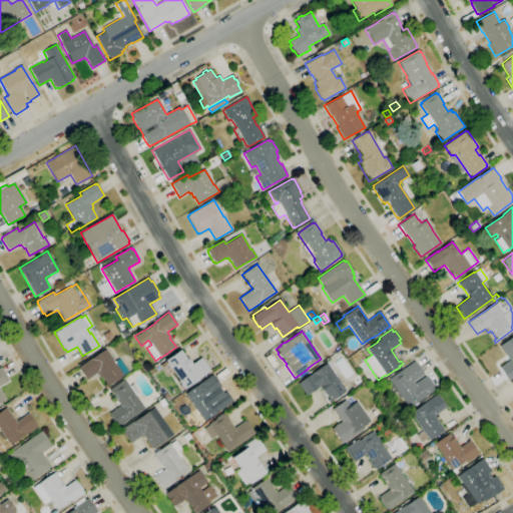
[(512,377),(508,381),(499,368),(509,360),(499,346),(512,336),(512,377)]
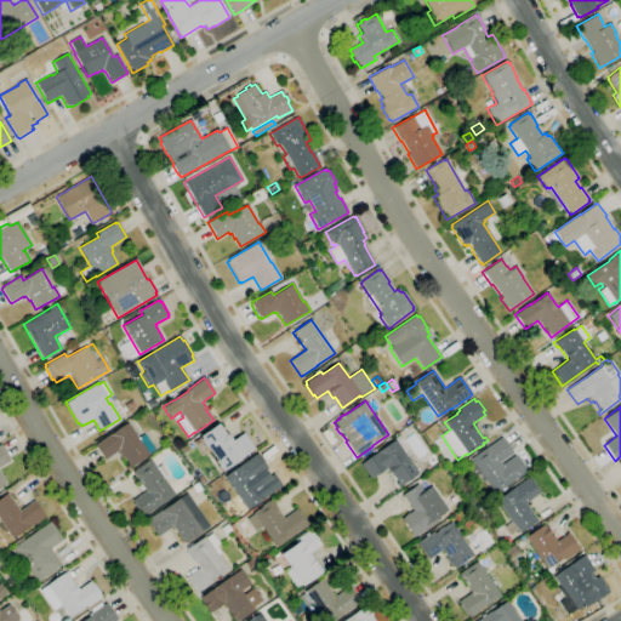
[(126,469),(125,467),(129,465),(123,456),(121,457),(118,451),(104,460),(93,445),(110,433),(110,434),(127,422),(137,438),(143,434),(154,450),(148,454),(149,455),(126,469)]
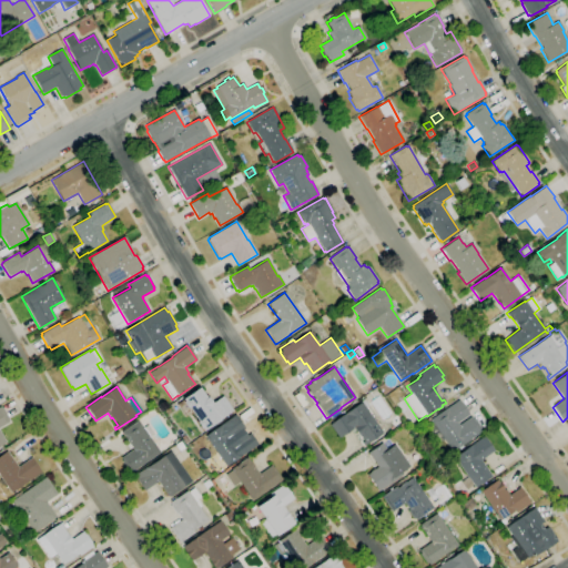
[(203,430),(189,408),(188,409),(182,402),(183,401),(182,399),(199,387),(205,397),(206,397),(211,404),(222,396),(232,411),(203,430)]
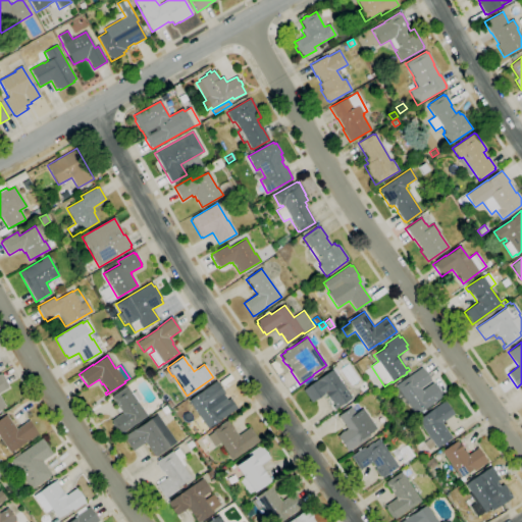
[(415,415),(406,402),(401,406),(392,394),(398,389),(396,386),(410,375),(410,376),(421,368),(431,380),(420,388),(422,390),(432,383),(434,385),(435,384),(441,394),(440,395),(442,397),(424,409),(426,411),(422,413),(421,412),(415,415)]
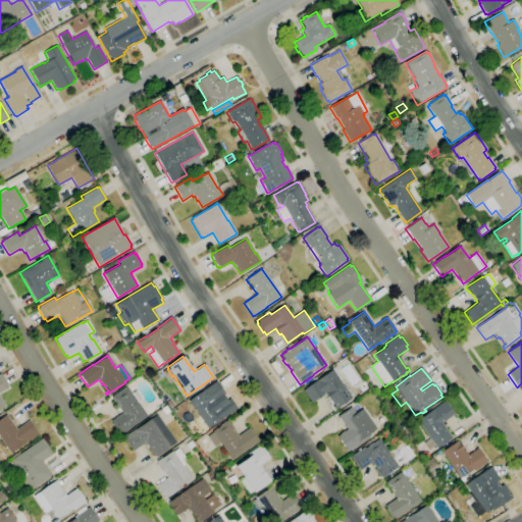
[(336,409),(325,394),(311,403),(303,390),(331,369),(352,398),(346,402),(347,404),(341,408),(340,407),(336,409)]
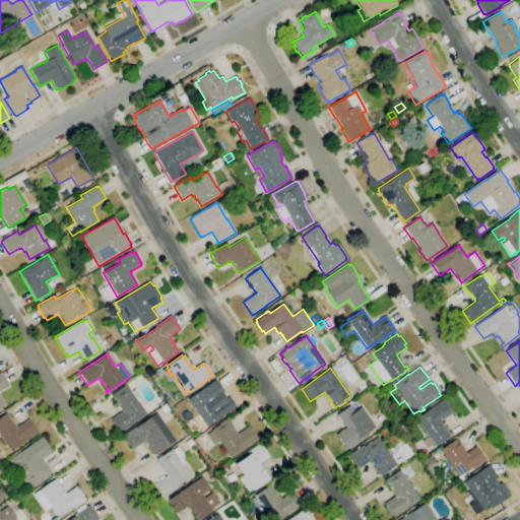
[(0,407),(0,372),(1,374),(2,373),(8,385),(7,385),(8,386),(0,390),(0,395),(5,405),(0,407)]
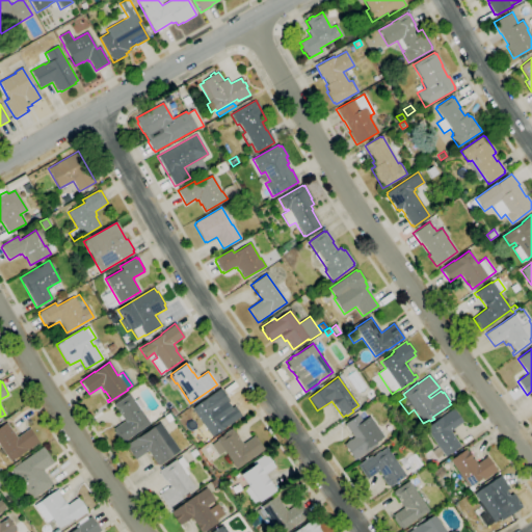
[(205,441),(197,431),(204,426),(191,408),(205,399),(205,398),(219,388),(230,402),(217,410),(228,426),(212,437),(211,435),(205,441)]
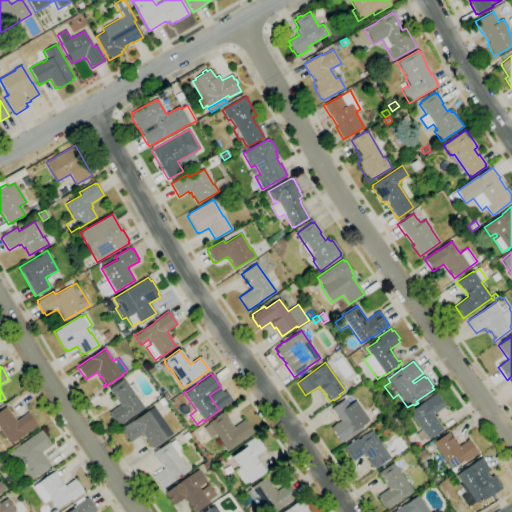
[(119,426),(118,425),(116,426),(109,416),(110,415),(109,413),(119,405),(114,398),(111,393),(109,390),(124,379),(144,408),(126,420),(126,421),(119,426)]
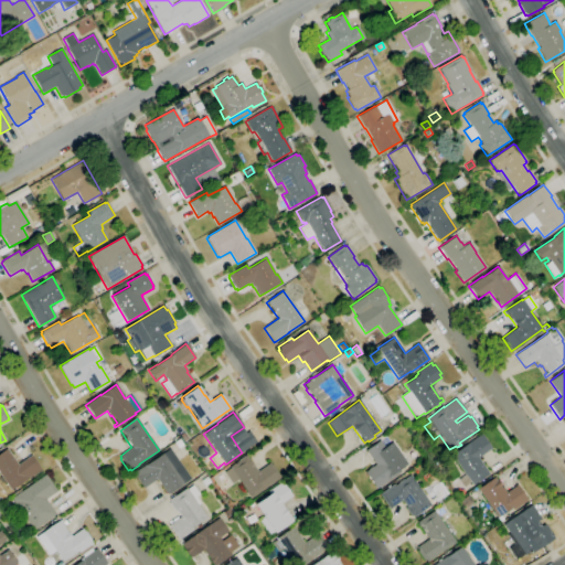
[(182,443),(178,436),(183,433),(188,439),(182,443)]
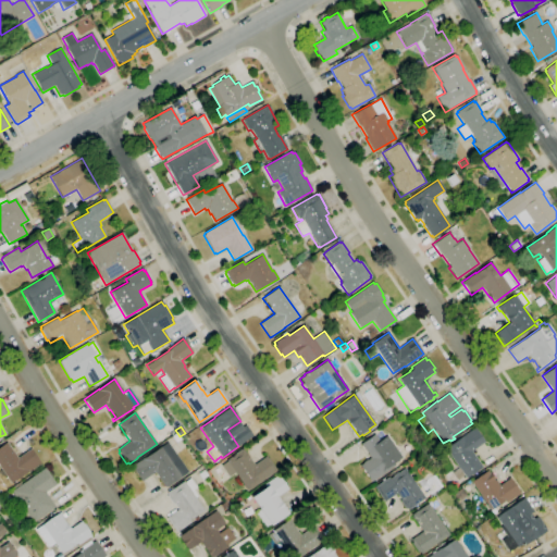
[(458,480),(452,472),(458,468),(445,448),(474,428),(484,442),(471,452),(482,467),(466,479),(463,475),(458,480)]
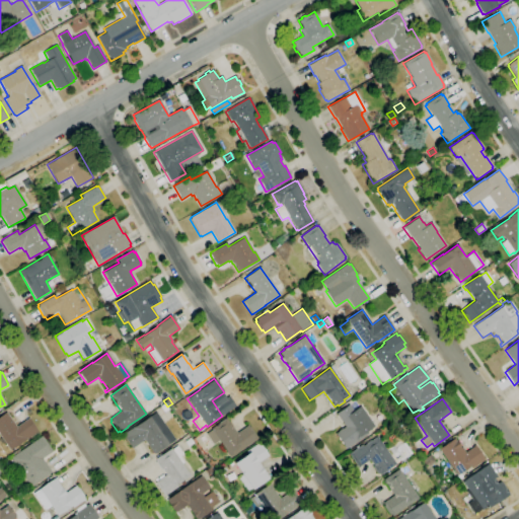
[(163,413),(159,406),(164,403),(168,410),(163,413)]
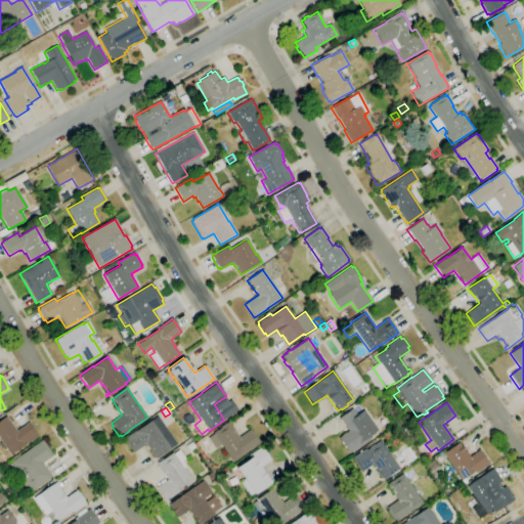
[(349,453),(338,438),(341,436),(341,435),(345,432),(345,433),(348,431),(339,418),(352,408),(356,415),(363,409),(378,430),(369,436),(372,438),(349,453)]
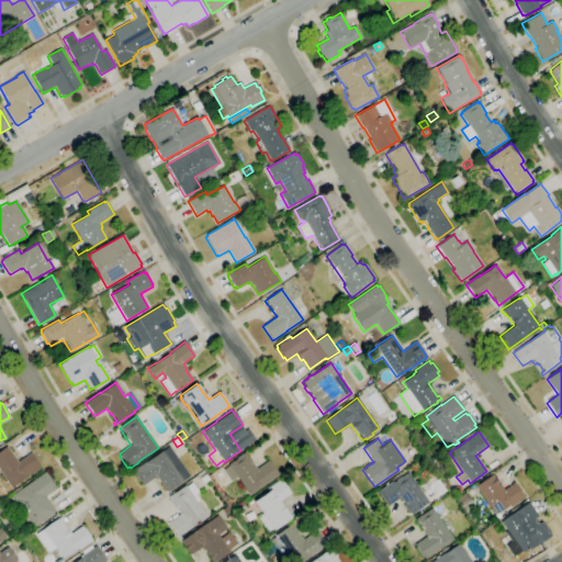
[(11,489),(0,472),(0,450),(7,446),(18,462),(31,452),(42,468),(27,478),(26,476),(11,489)]
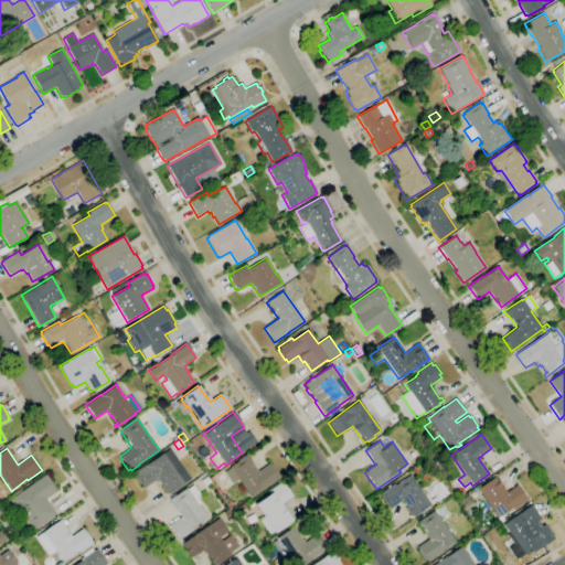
[(168,496),(157,479),(144,489),(132,473),(148,462),(148,464),(169,448),(191,479),(168,496)]
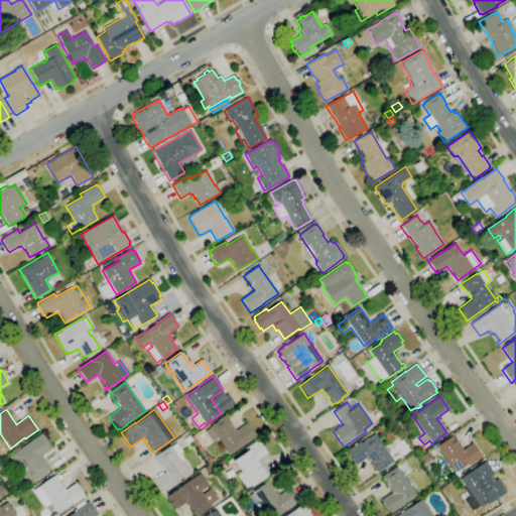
[(229,455),(218,437),(212,442),(204,431),(211,427),(210,426),(218,420),(223,416),(225,415),(226,417),(236,430),(246,423),(247,424),(248,424),(256,436),(229,455)]
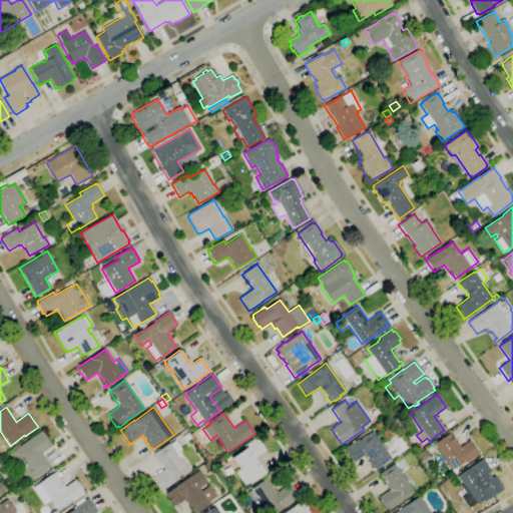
[(32,480),(31,478),(30,479),(28,476),(27,477),(23,471),(24,471),(16,459),(15,460),(11,454),(12,454),(11,452),(41,431),(42,433),(43,433),(51,444),(50,444),(51,446),(41,453),(51,467),(32,480)]
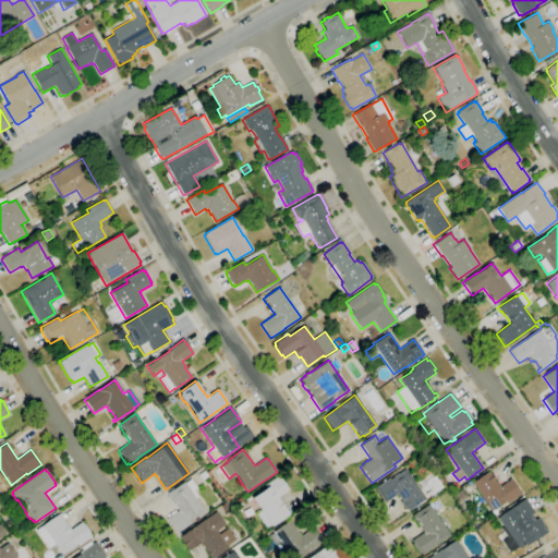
[(409,511),(408,509),(405,510),(400,501),(401,500),(397,495),(385,502),(374,488),(389,478),(389,480),(404,469),(425,499),(409,511)]
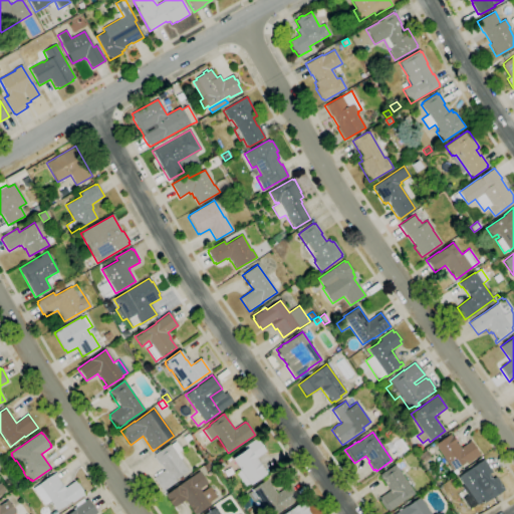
[(187,443),(183,437),(188,434),(192,439),(187,443)]
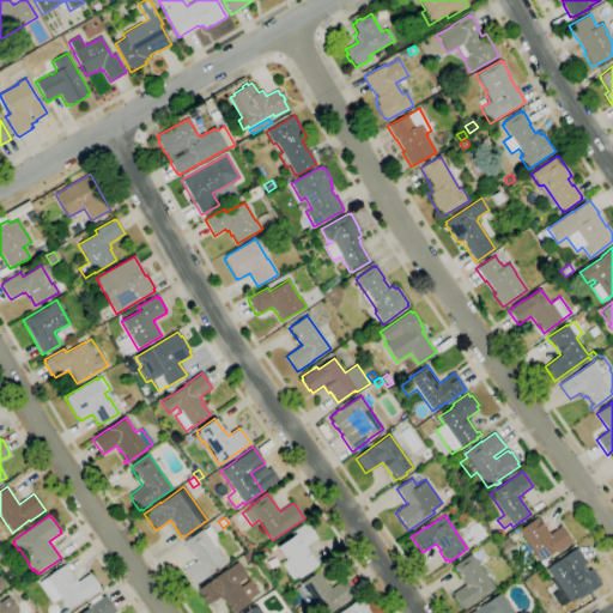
[(540,562),(517,530),(536,517),(544,528),(545,528),(550,534),(559,527),(558,527),(560,526),(572,542),(557,553),(556,551),(540,562)]
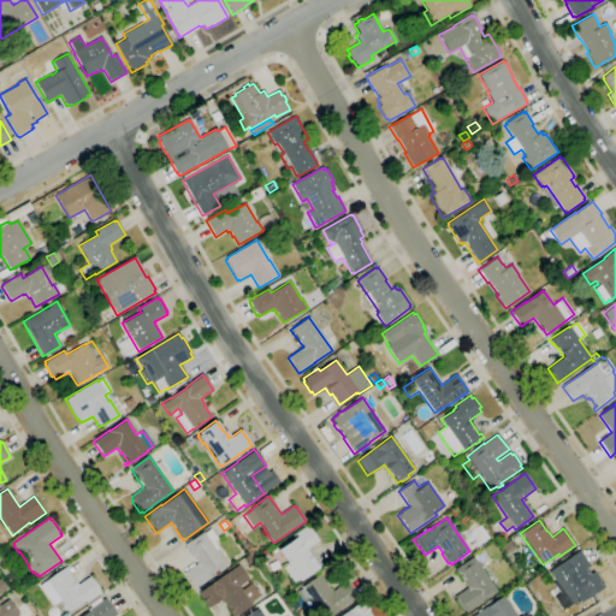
[(294,586),(280,567),(286,563),(277,550),(294,538),(292,537),(307,525),(319,542),(307,550),(314,558),(313,560),(318,568),(294,586)]
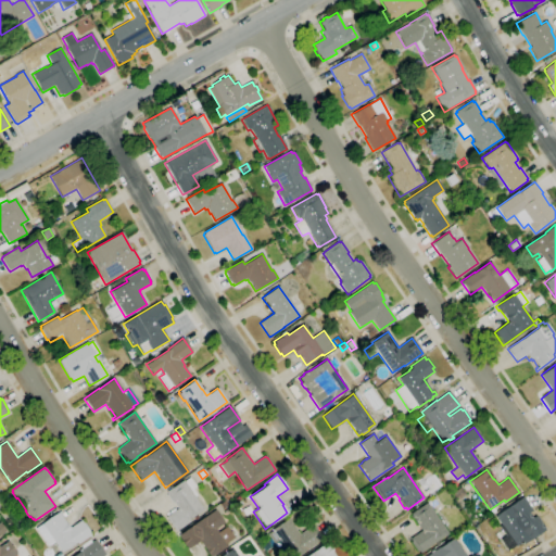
[(176,531),(166,517),(178,508),(173,502),(172,503),(167,495),(166,492),(172,488),(173,488),(182,480),(184,481),(190,478),(196,487),(192,489),(197,495),(194,496),(203,509),(189,520),(190,521),(176,531)]
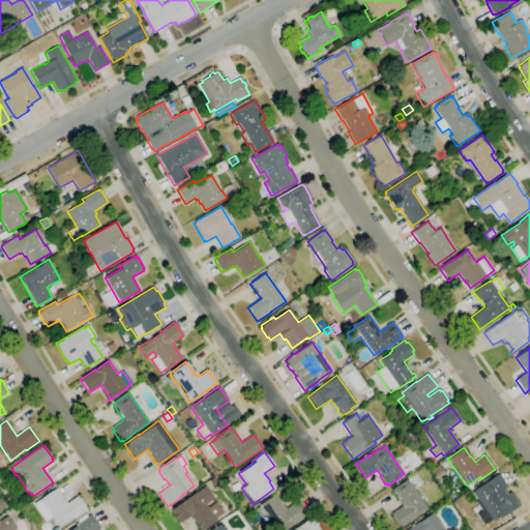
[(437,477),(431,470),(439,464),(444,471),(437,477)]
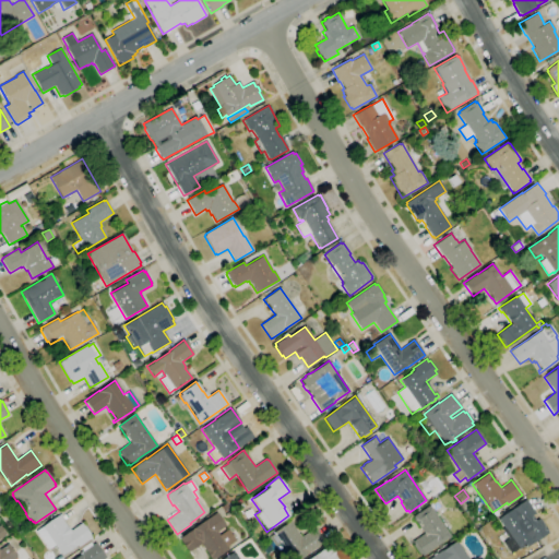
[(511,554),(502,543),(508,538),(501,530),(503,527),(498,519),(525,499),(535,513),(532,515),(535,521),(538,519),(540,520),(544,524),(543,524),(544,525),(548,531),(547,531),(549,533),(534,544),(533,543),(527,547),(526,545),(519,549),(519,548),(511,554)]
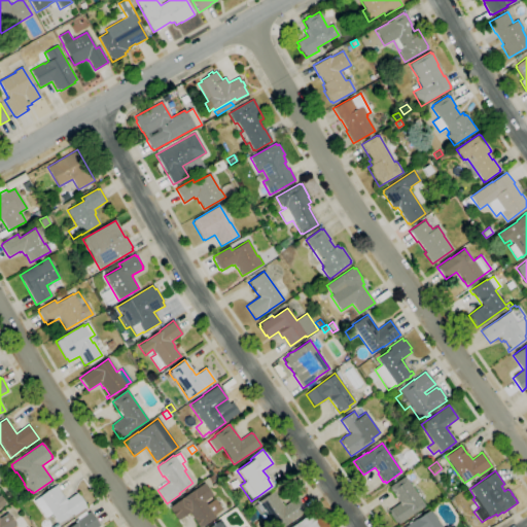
[(397,525),(396,522),(394,523),(388,514),(390,513),(388,511),(399,502),(390,490),(391,490),(389,487),(405,477),(407,480),(408,480),(412,487),(425,506),(416,513),(416,512),(397,525)]
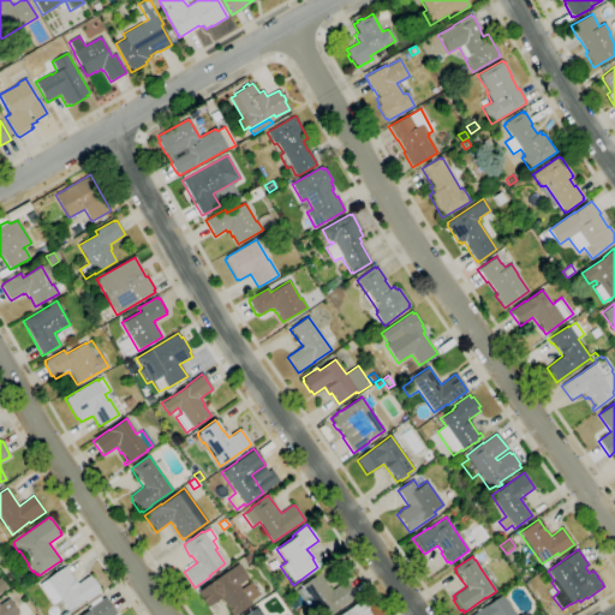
[(234,614),(232,614),(220,598),(208,608),(197,592),(238,563),(248,578),(238,585),(240,589),(250,583),(260,595),(250,601),(251,603),(234,614)]
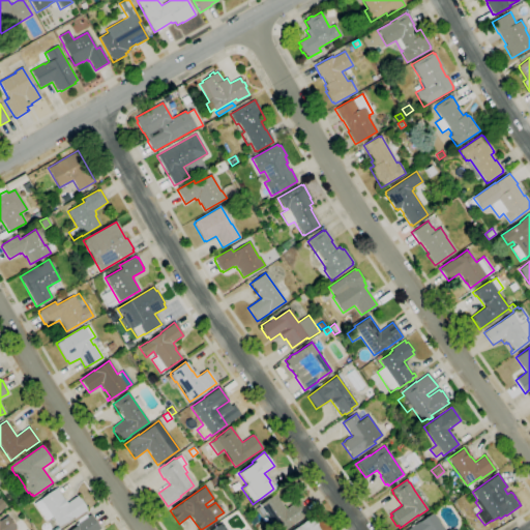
[(58,527),(52,517),(46,521),(34,503),(58,488),(59,490),(57,492),(65,503),(77,496),(79,498),(80,498),(87,507),(86,508),(87,510),(85,510),(87,512),(74,522),(71,519),(58,527)]
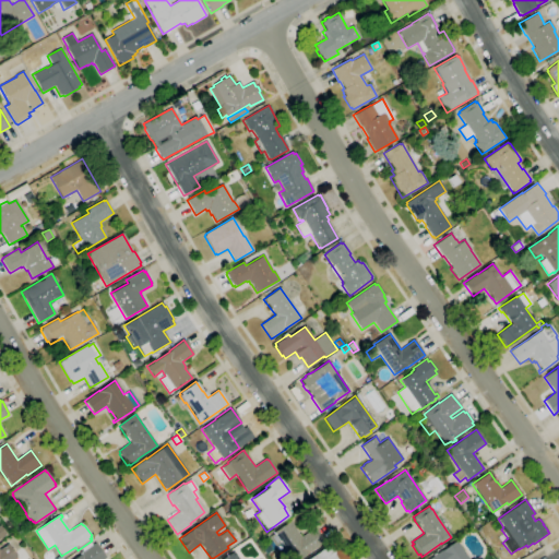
[(299,558),(292,558),(281,543),(275,547),(269,537),(274,533),(273,533),(290,521),(297,531),(301,537),(314,527),(325,543),(309,554),(308,554),(299,558)]
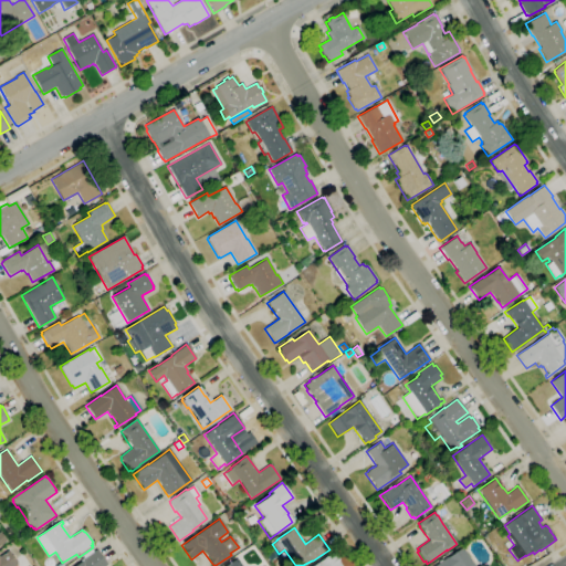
[(433,565),(447,557),(461,547),(474,565),(477,565),(479,565),(488,565),(433,565)]
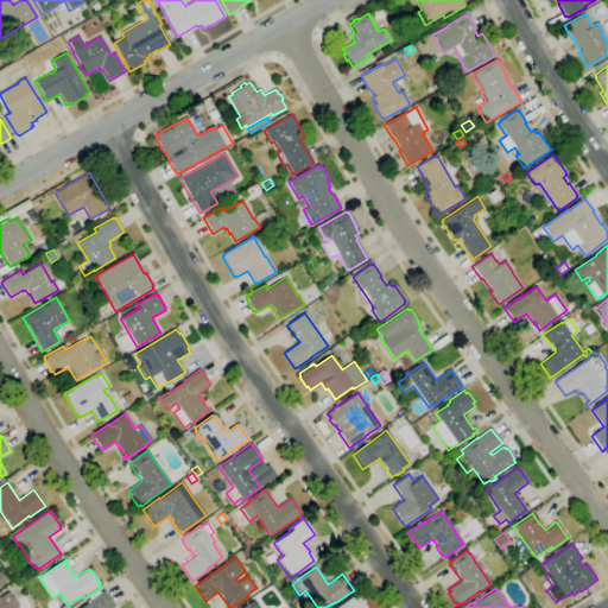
[(80,607),(87,603),(86,602),(89,600),(88,596),(97,590),(100,593),(103,590),(115,607),(113,607),(80,607)]
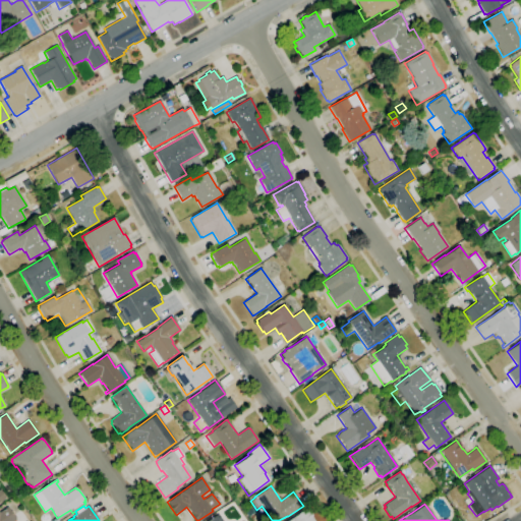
[(0,520),(0,511),(7,507),(15,520),(13,520),(0,520)]
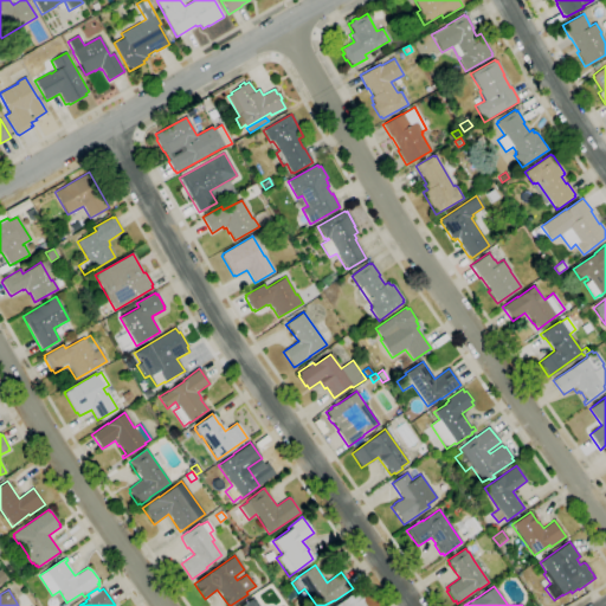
[(334,605),(355,592),(366,605),(334,605)]
